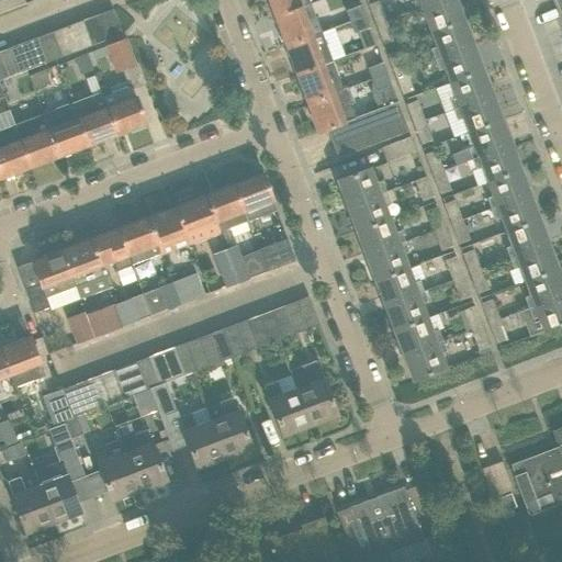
[(25,3),(25,2),(23,0),(0,0),(6,11),(25,3)]
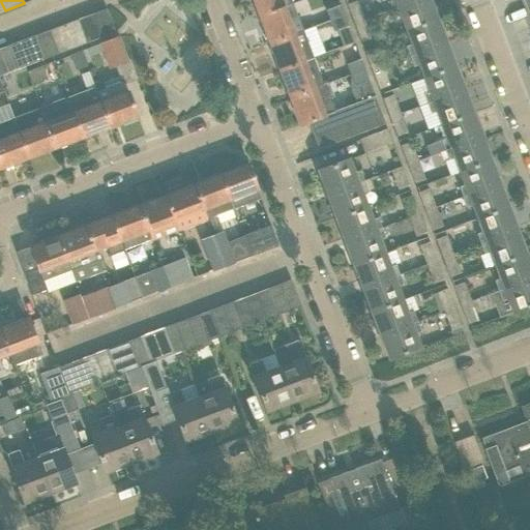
[(253,0),(259,16),(292,3),(291,0),(253,0)]
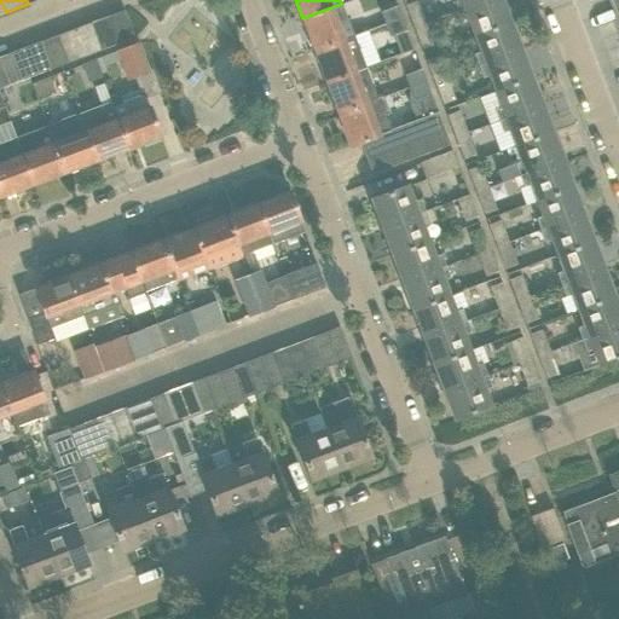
[(451,0),(456,11),(485,0),(451,0)]
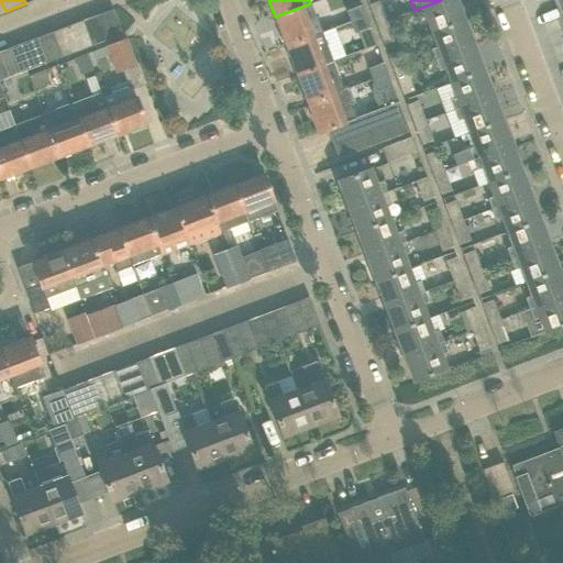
[(430,33),(464,20),(456,0),(441,0),(415,10),(419,20),(424,18),(430,33)]
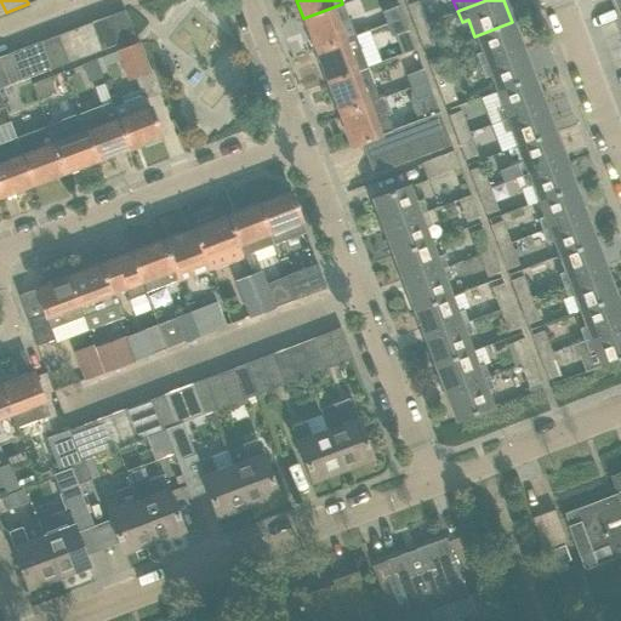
[(415,28),(426,23),(417,1),(406,5),(415,28)]
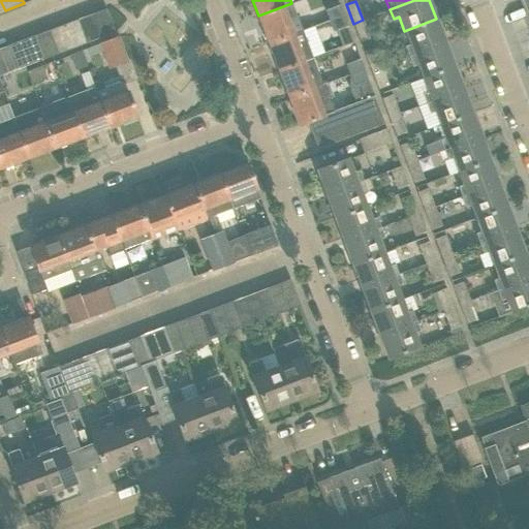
[(269,42),(302,30),(291,3),(258,16),(269,42)]
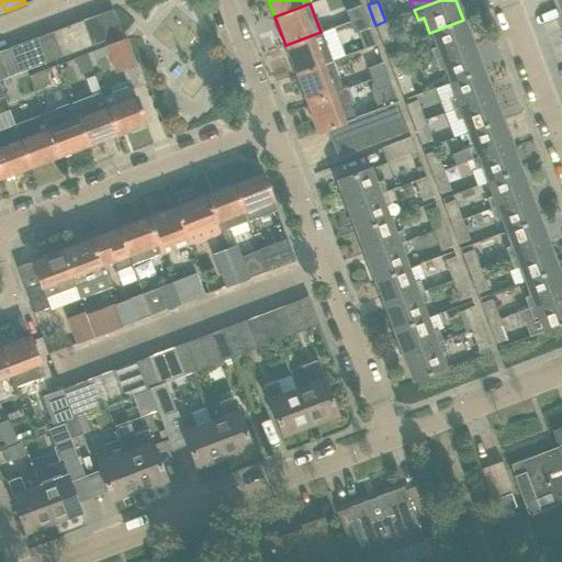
[(349,21),(364,15),(360,4),(345,11),(349,21)]
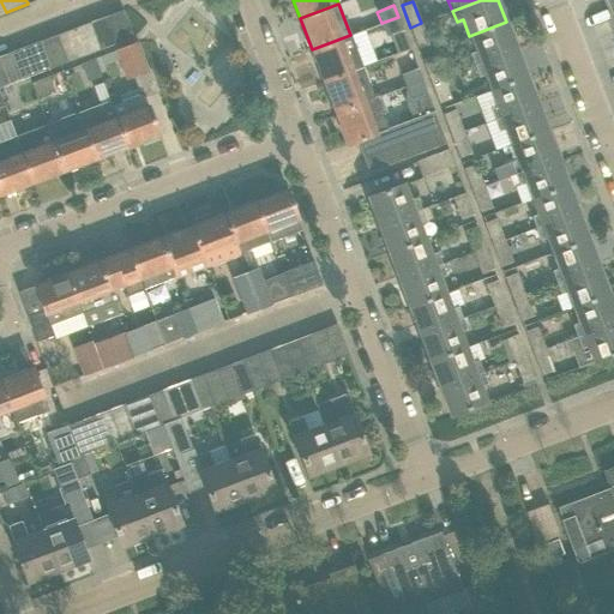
[(116,43),(133,37),(124,10),(106,17),(116,43)]
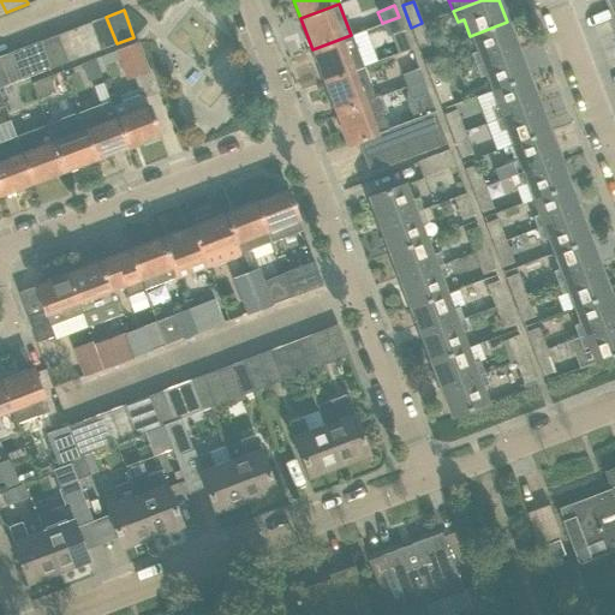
[(100,49),(117,43),(106,17),(90,23),(100,49)]
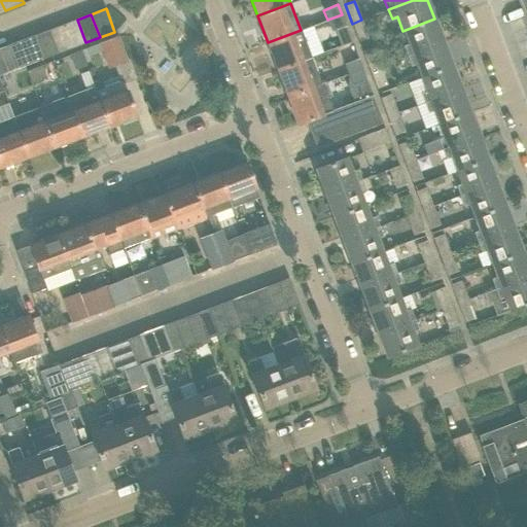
[(341,47),(352,42),(342,14),(327,20),(331,31),(335,30),(341,47)]
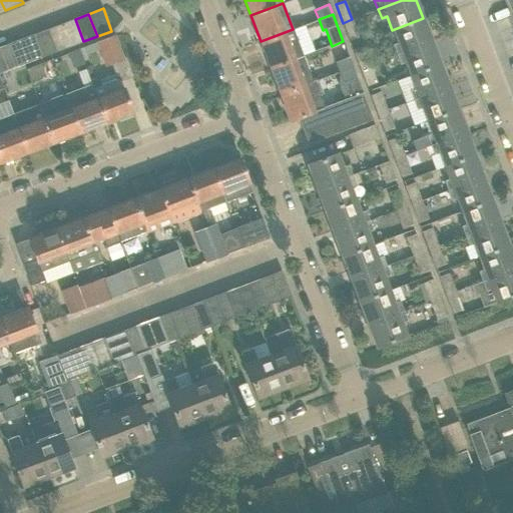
[(396,55),(432,41),(423,18),(392,30),(397,43),(392,45),(396,55)]
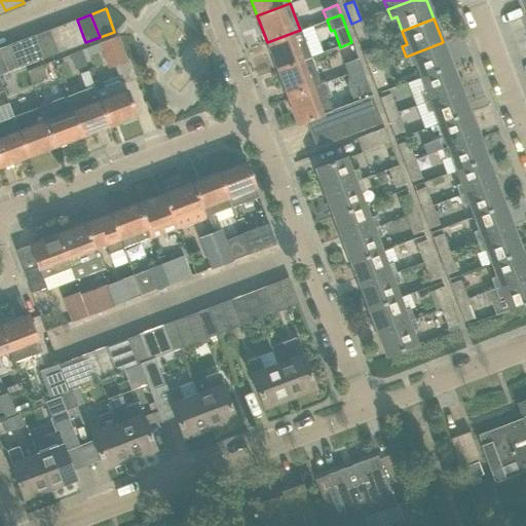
[(71,47),(85,42),(77,20),(63,25),(71,47)]
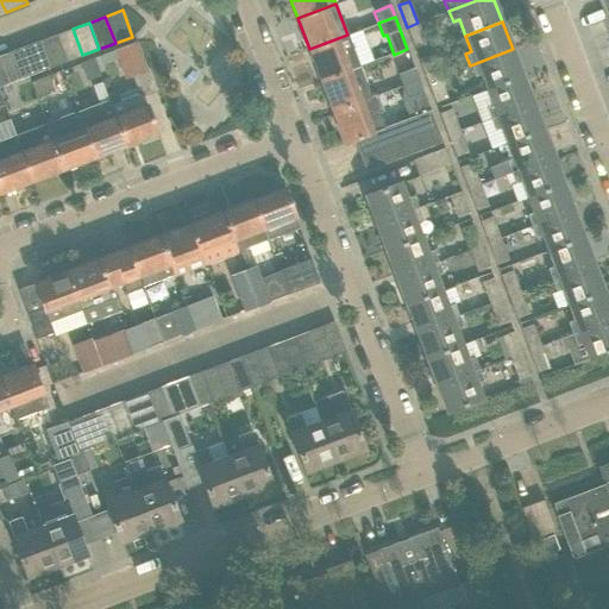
[(415,49),(426,44),(418,23),(407,27),(415,49)]
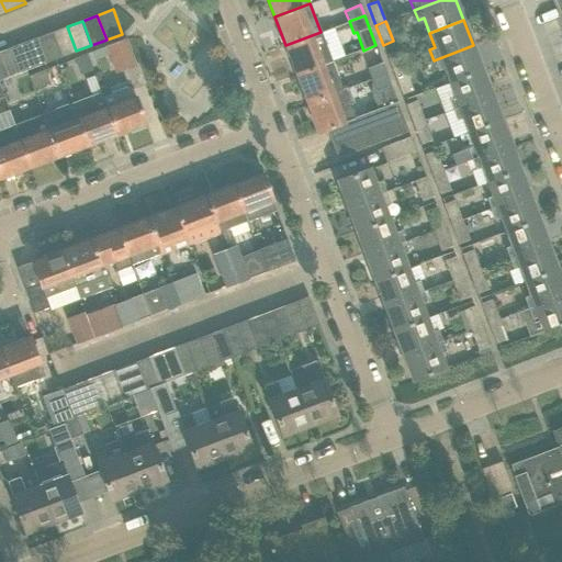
[(60,57),(76,51),(67,26),(52,32),(60,57)]
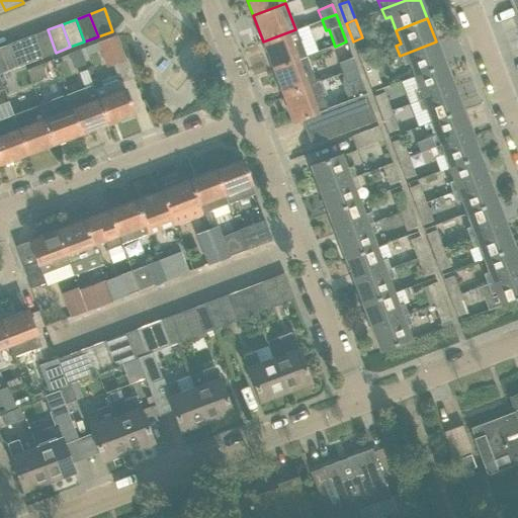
[(41,58),(56,53),(48,29),(33,35),(41,58)]
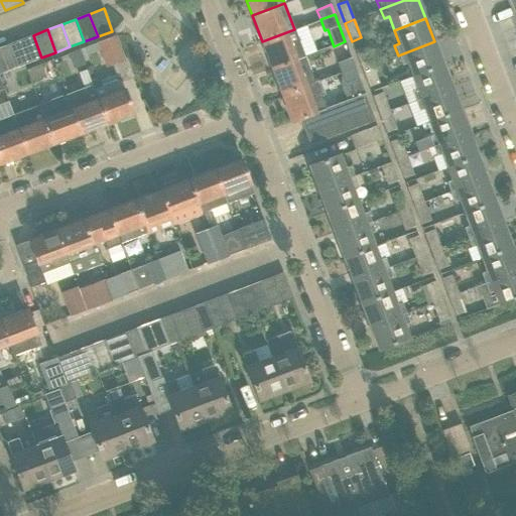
[(272,68),(304,55),(294,29),(262,41),(272,68)]
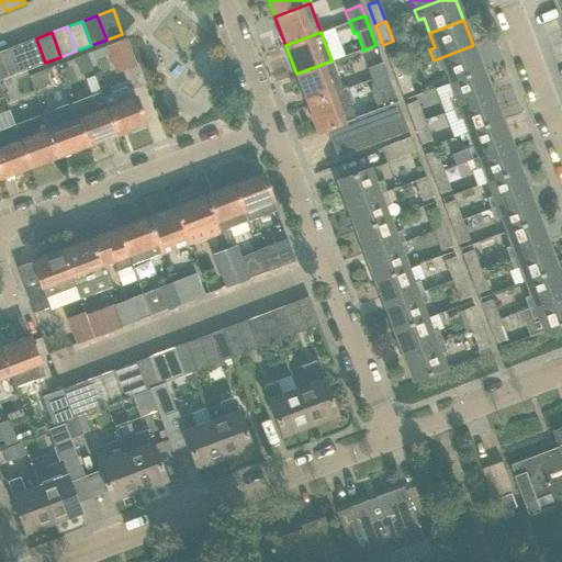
[(324,36),(332,59),(344,55),(336,33),(324,36)]
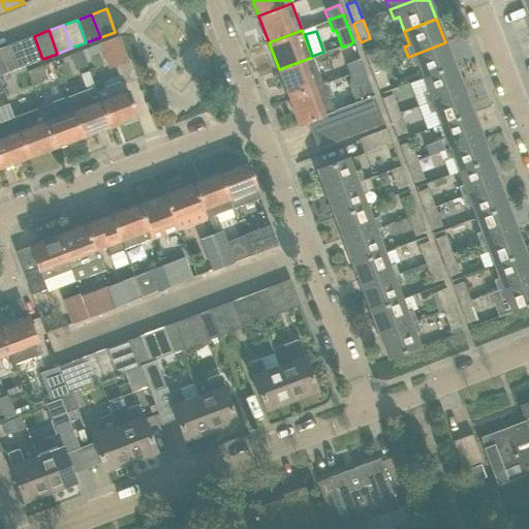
[(30,63),(42,59),(34,36),(21,40),(30,63)]
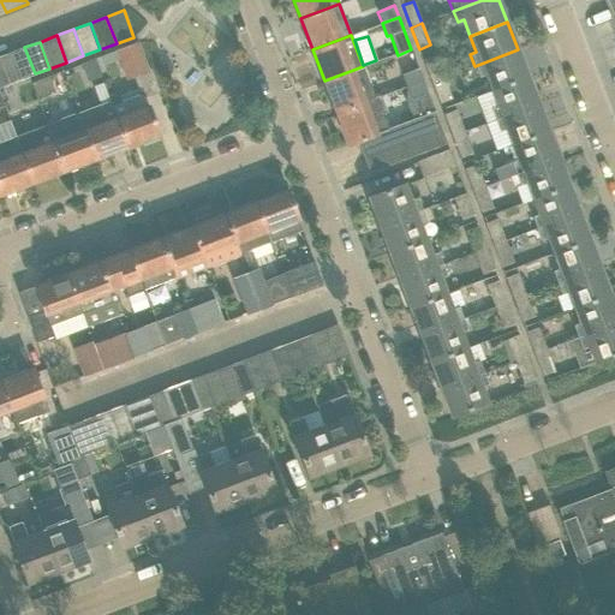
[(125,78),(145,71),(135,42),(94,58),(100,77),(101,76),(100,73),(105,71),(103,65),(118,60),(125,78)]
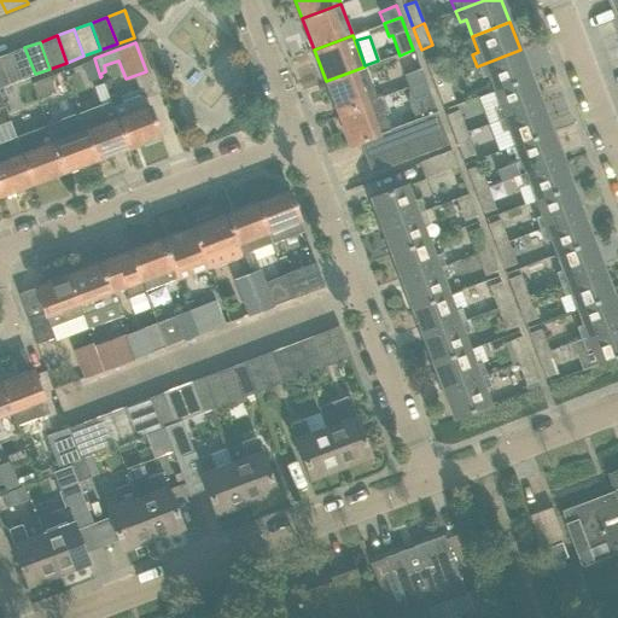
[(18,80),(35,74),(24,47),(9,53),(18,80)]
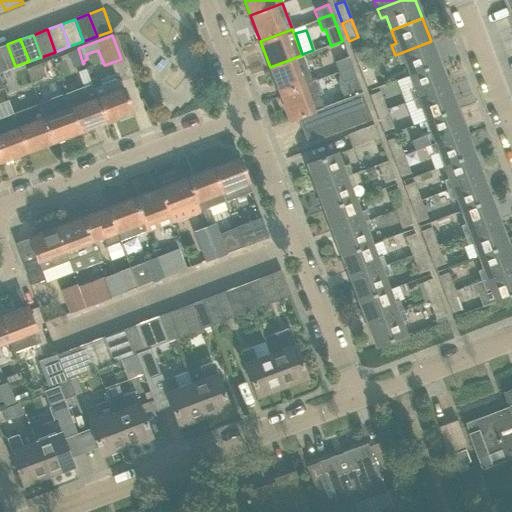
[(408,76),(439,64),(431,41),(395,55),(398,63),(402,61),(408,76)]
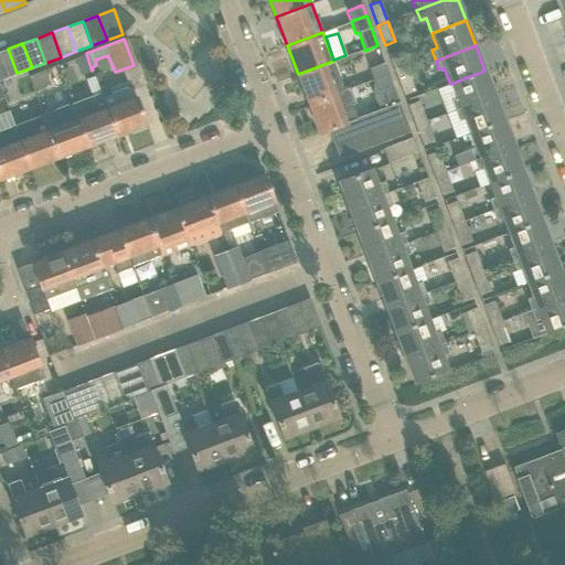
[(0,74),(2,80),(17,73),(8,49),(0,51),(0,74)]
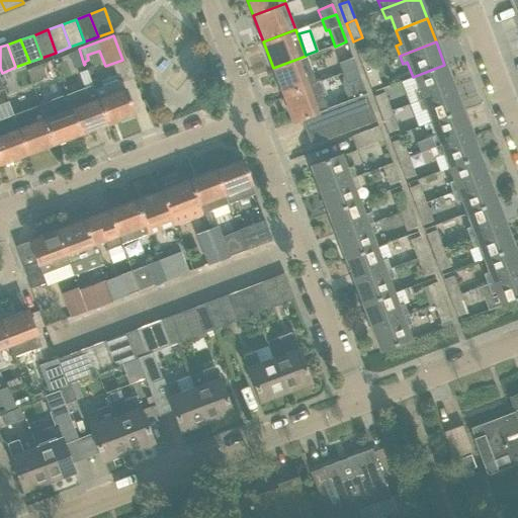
[(363,69),(373,65),(366,47),(356,50),(363,69)]
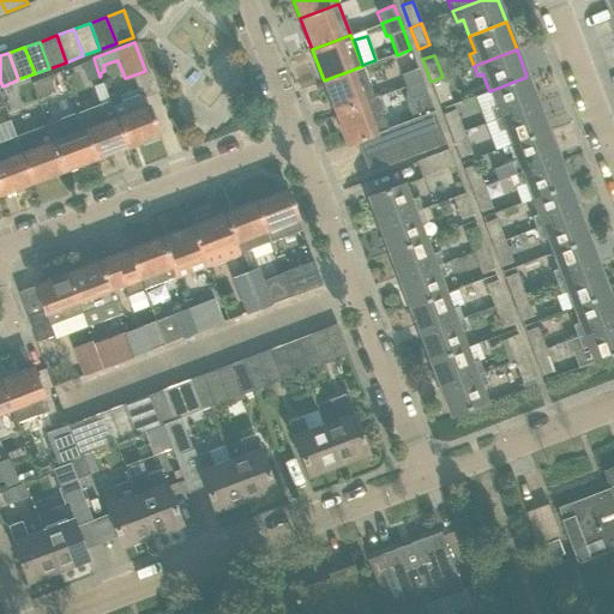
[(86,82),(100,77),(94,58),(80,64),(86,82)]
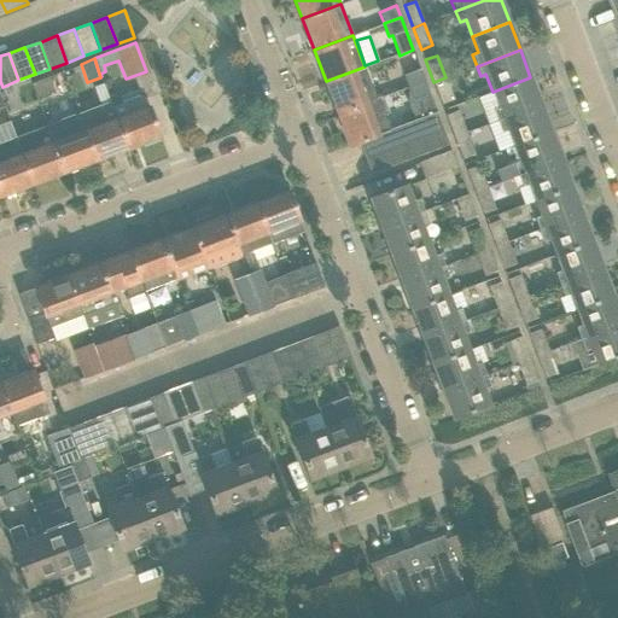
[(382,95),(377,97),(365,66),(326,81),(338,112),(383,97),(382,95)]
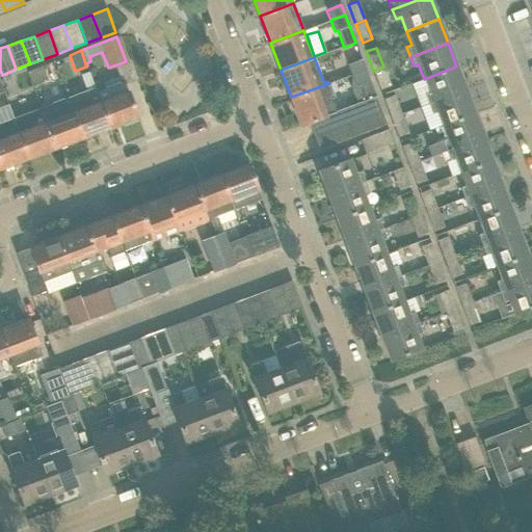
[(351,75),(365,70),(361,59),(347,64),(351,75)]
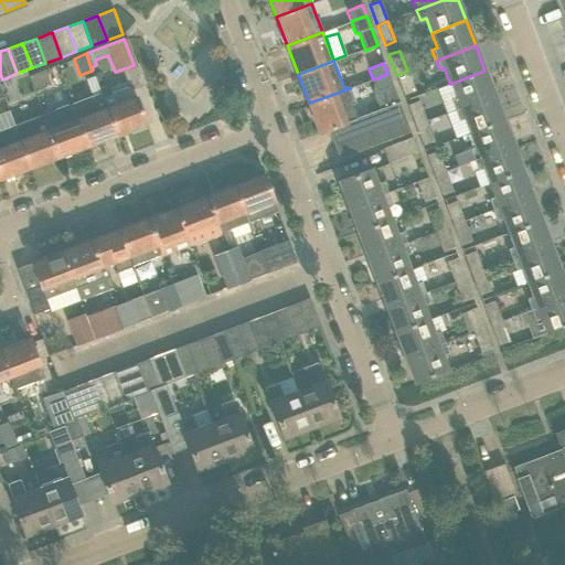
[(403,95),(414,91),(407,71),(396,75),(403,95)]
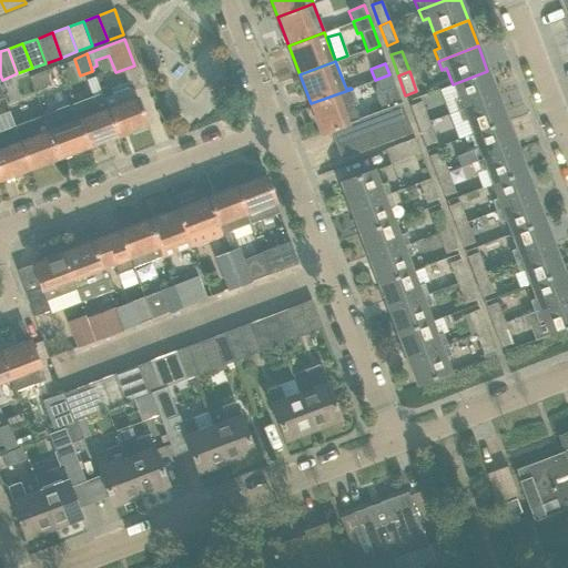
[(458,111),(497,95),(487,71),(453,84),(458,98),(454,99),(458,111)]
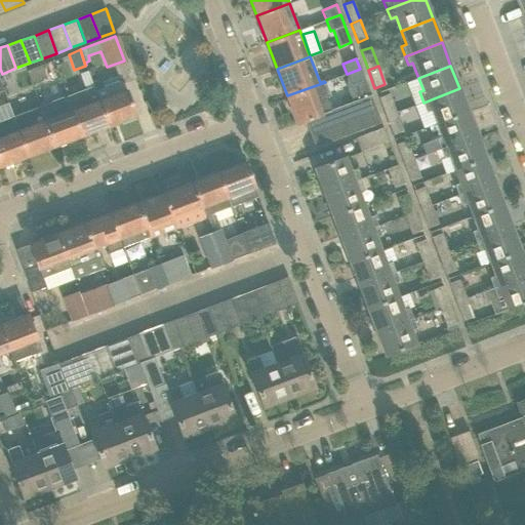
[(31,85),(42,81),(37,67),(26,71),(31,85)]
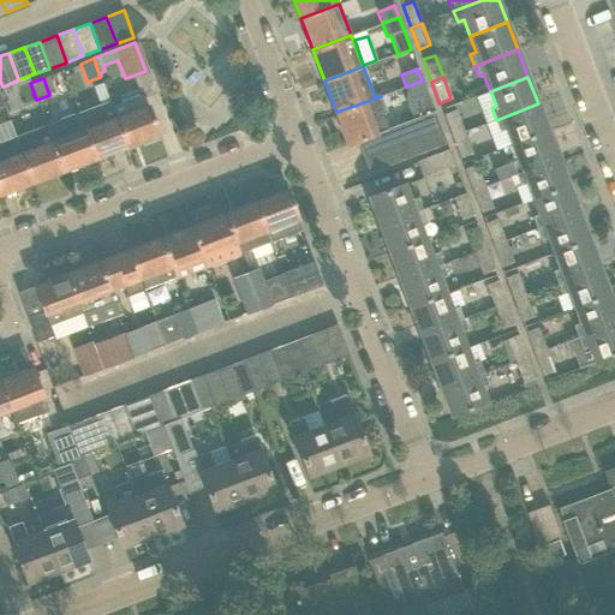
[(412,99),(427,93),(422,81),(406,87),(412,99)]
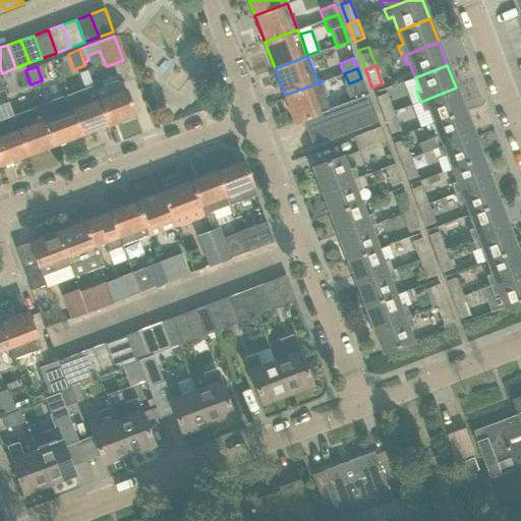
[(20,89),(31,84),(25,70),(15,74),(20,89)]
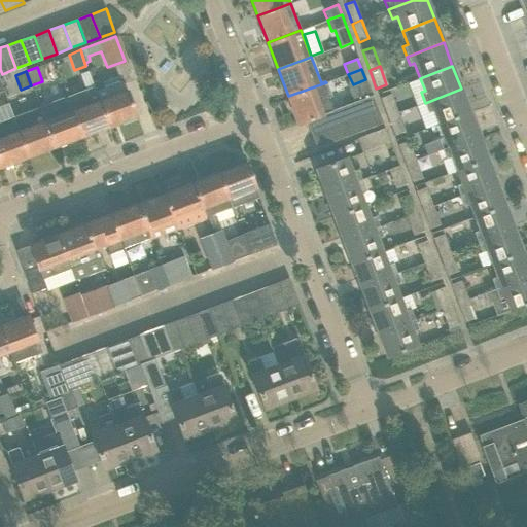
[(136,115),(124,83),(123,80),(96,91),(109,126),(136,115)]
